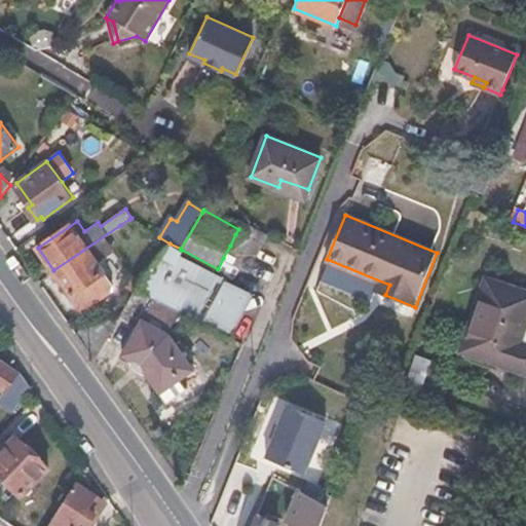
[(242,221),(238,229),(235,234),(259,247),(266,234),(242,221)]
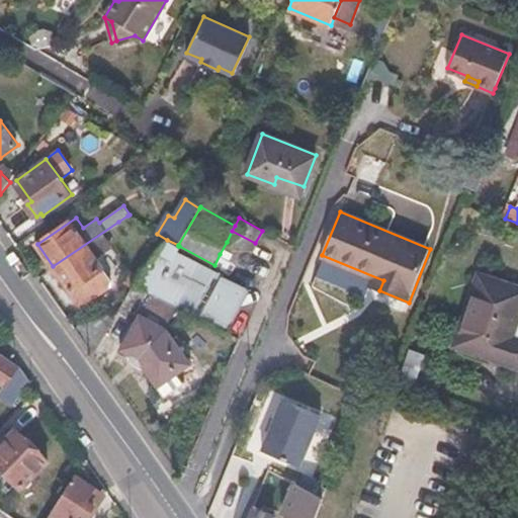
[(118,222),(53,266),(81,306),(109,286),(109,278),(93,256),(100,251),(125,233),(118,222)]
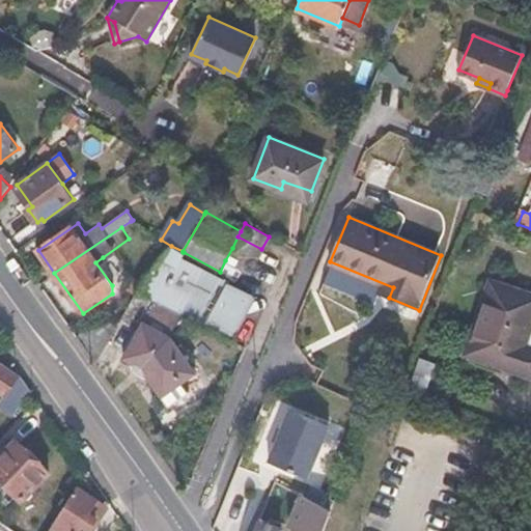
[(232,248),(255,260),(261,249),(238,236),(232,248)]
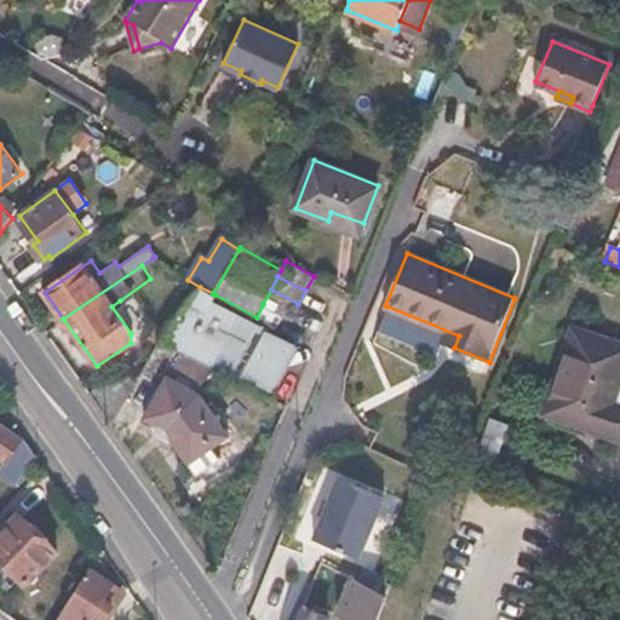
[(200,287),(189,304),(205,313),(214,294),(213,294),(213,293),(200,287)]
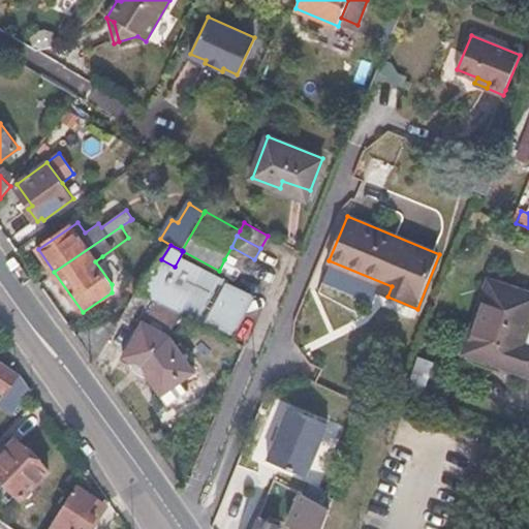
[(248,272),(254,259),(231,247),(224,259),(248,272)]
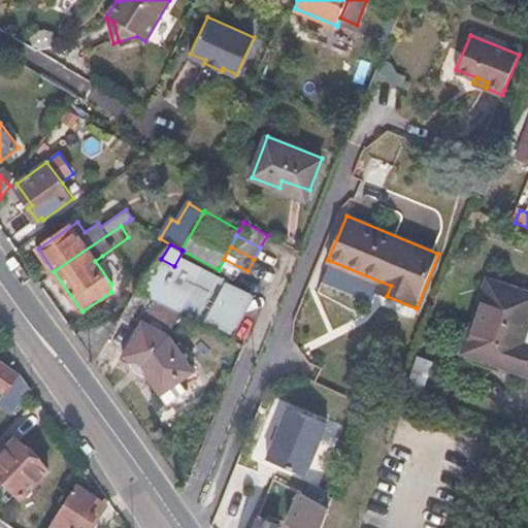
[(242,283),(248,271),(224,259),(219,270),(242,283)]
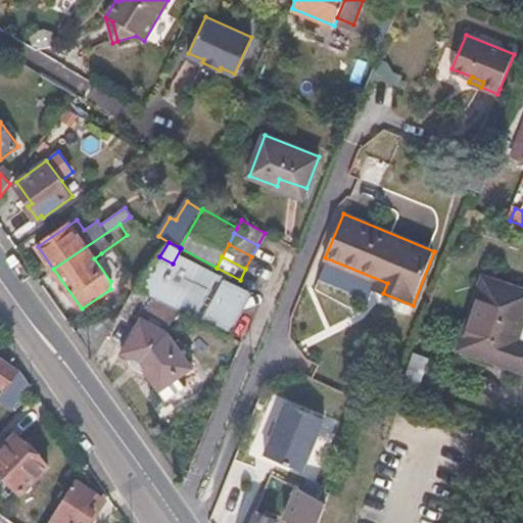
[(179,308),(228,335),(241,310),(215,297),(153,267),(139,288),(179,308)]
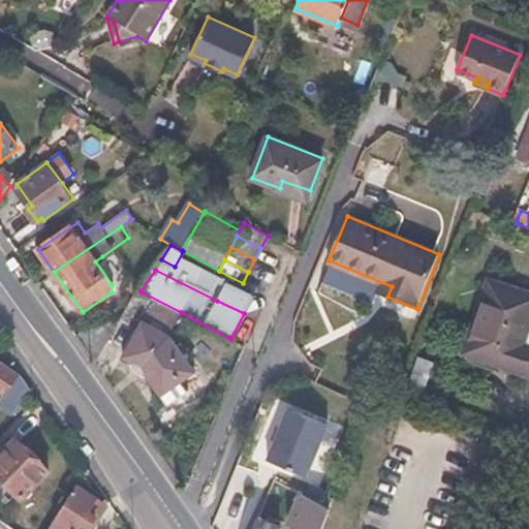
[(528,346),(523,345),(528,325),(528,293),(491,281),(466,351),(528,374),(528,346)]
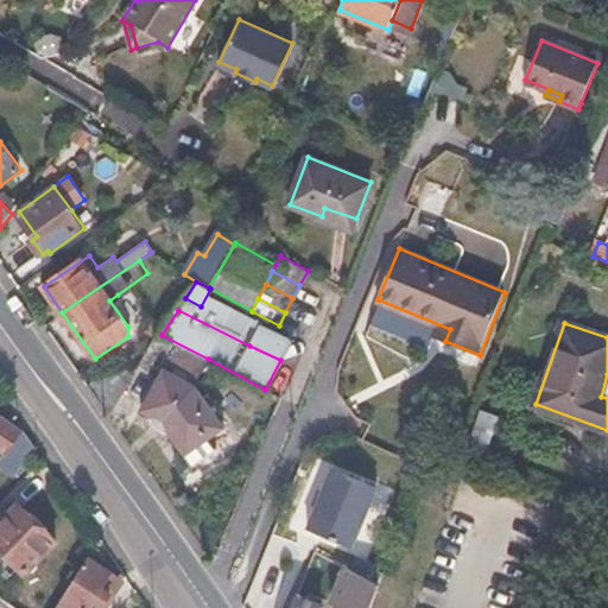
[(195,384),(208,359),(162,335),(156,337),(138,367),(159,378),(141,410),(160,419),(195,466),(217,449),(209,437),(225,426),(195,384)]
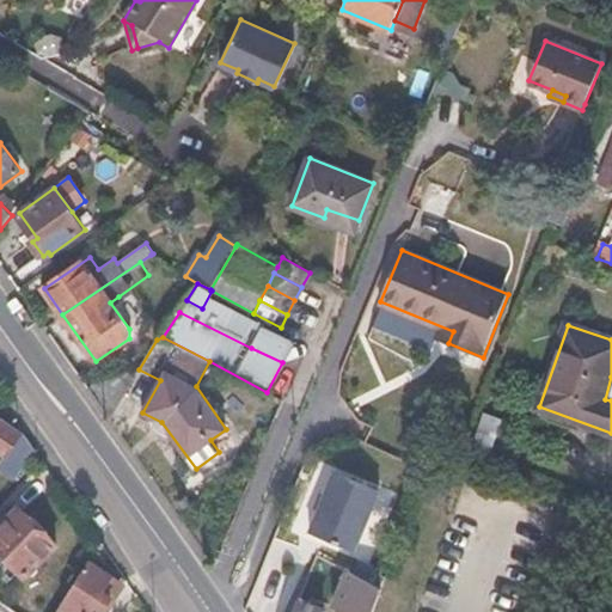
[(471,450),(489,456),(503,421),(485,414),(471,450)]
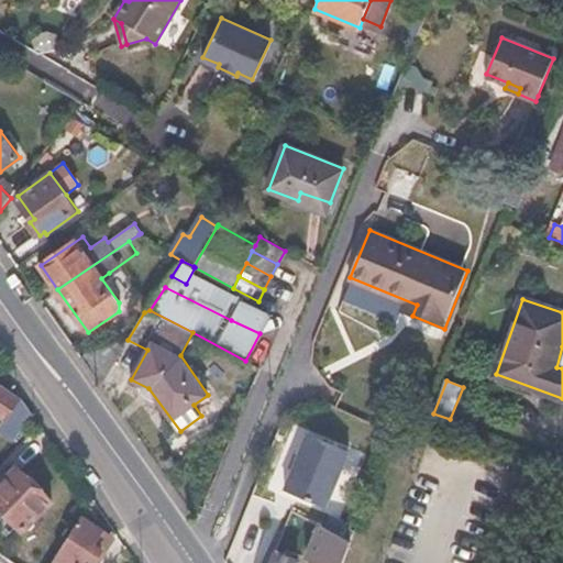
[(0,415),(6,419),(18,399),(0,387),(0,415)]
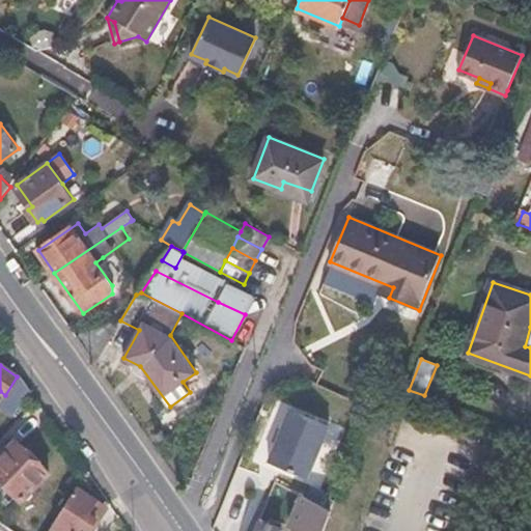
[(17,376),(5,395),(0,403),(0,406),(15,416),(31,392),(19,373),(17,376)]
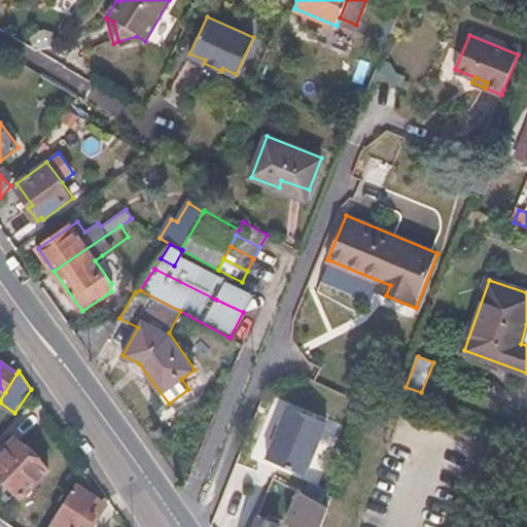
[(326,423),(286,409),(267,459),(306,475),(326,423)]
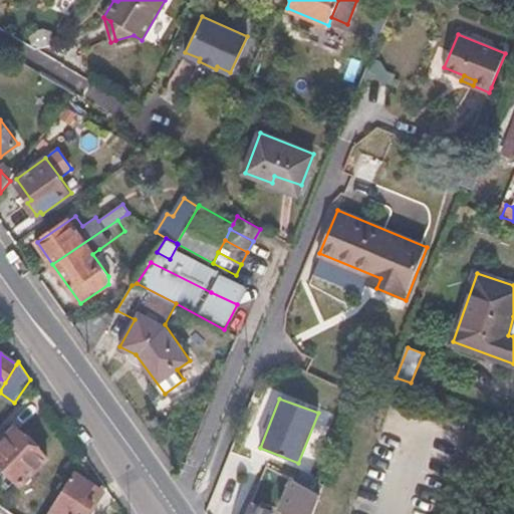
[(16,428),(8,437),(3,432),(0,435),(0,465),(21,486),(47,459),(16,428)]
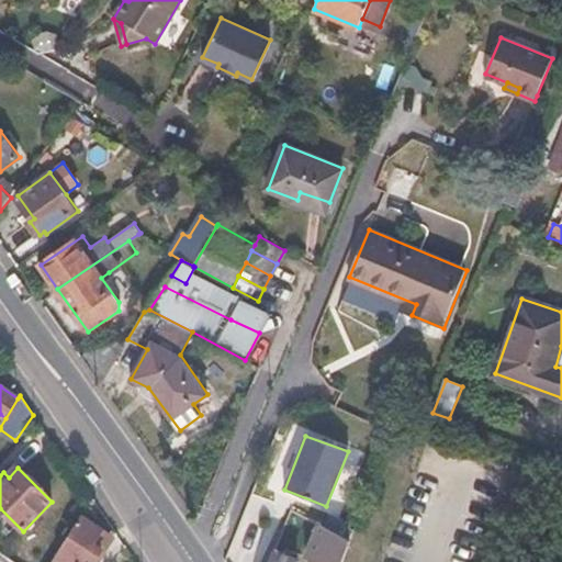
[(110,535),(83,516),(53,561),(82,561),(88,557),(94,561),(102,551),(105,551),(112,543),(110,535)]
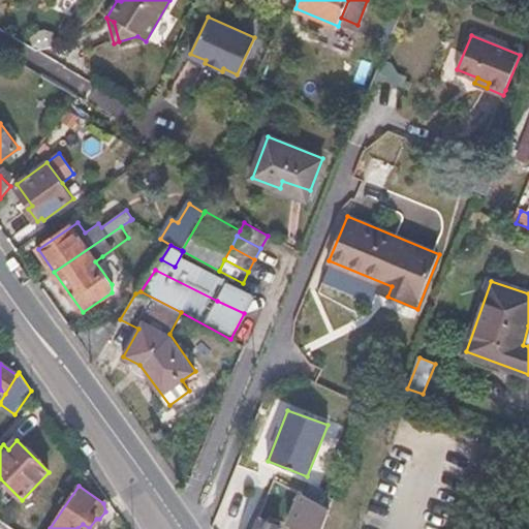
[(296,521),(316,528),(321,528),(330,508),(306,496),(296,521)]
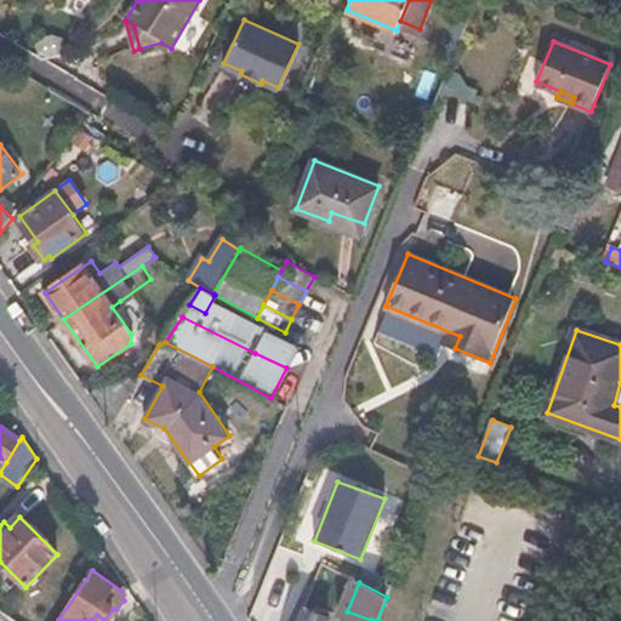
[(297,620),(328,620),(330,617),(303,607),(297,620)]
